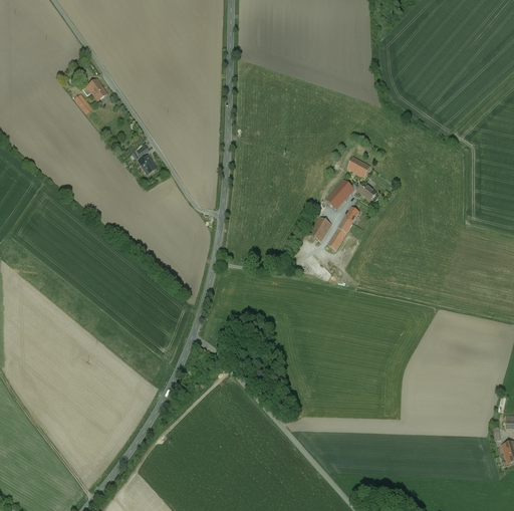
[(106,93),(96,78),(87,84),(91,91),(97,99),(106,93)]
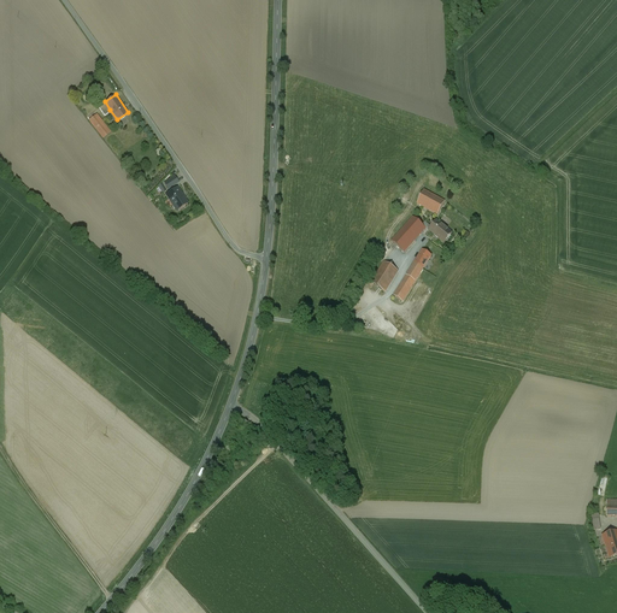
[(105,101),(99,105),(105,113),(110,110),(105,101)]
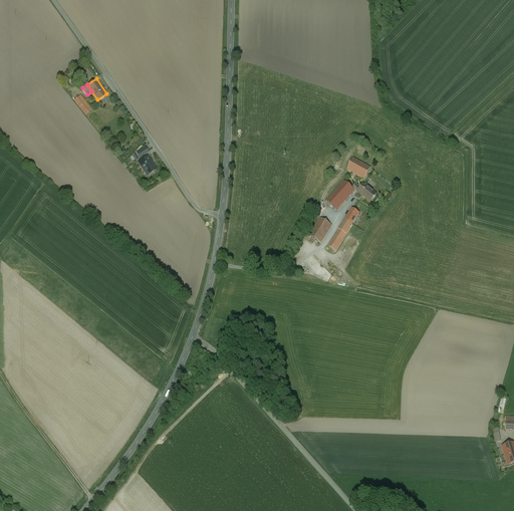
[(89,106),(79,94),(74,98),(84,110),(89,106)]
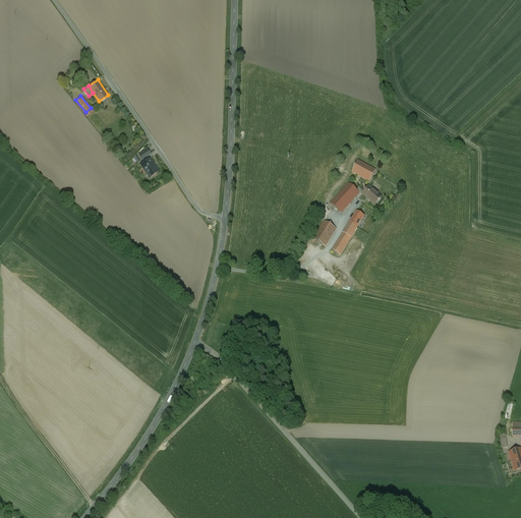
[(148,147),(138,153),(142,158),(151,152),(148,147)]
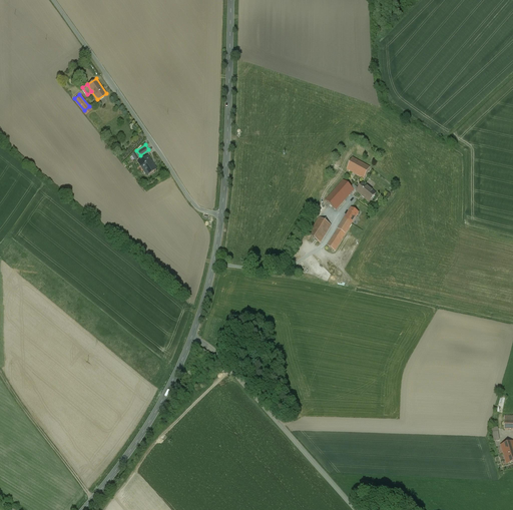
[(147,153),(138,160),(146,173),(156,167),(147,153)]
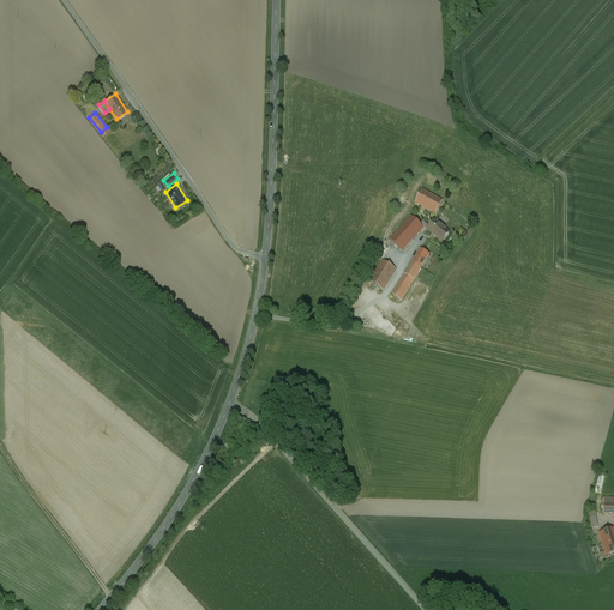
[(443,198),(422,186),(415,199),(435,211),(443,198)]
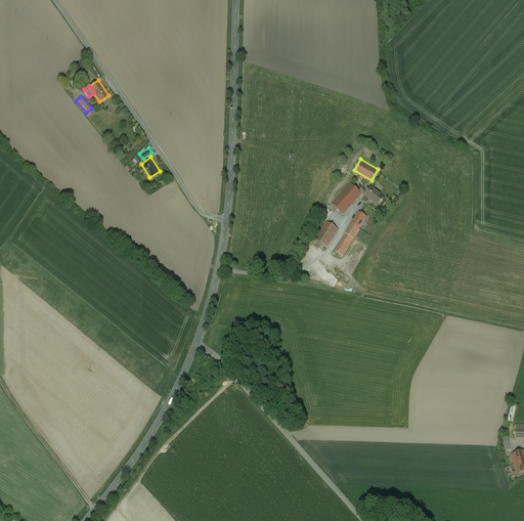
[(351,182),(333,202),(343,211),(361,191),(361,190),(358,188),(351,182)]
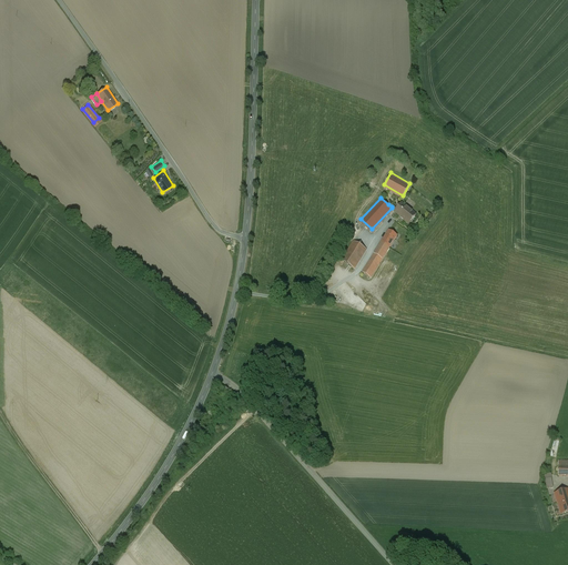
[(416,212),(402,200),(397,207),(395,209),(405,218),(404,218),(408,221),(416,212)]
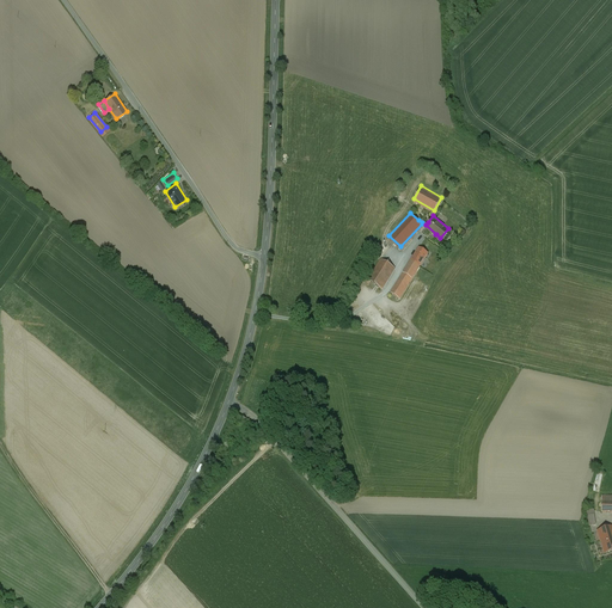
[(418,245),(403,270),(411,276),(428,251),(418,245)]
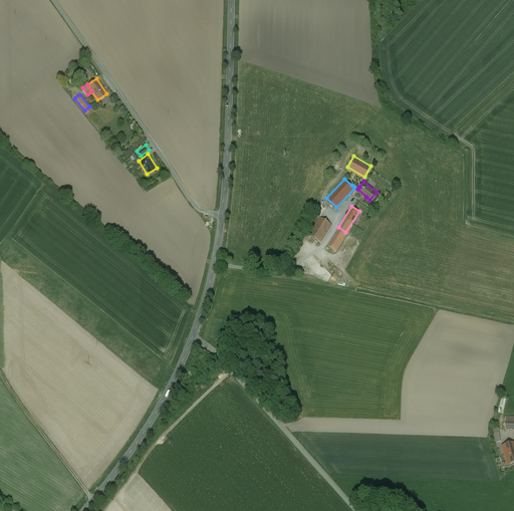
[(331,223),(320,215),(309,233),(320,241),(331,223)]
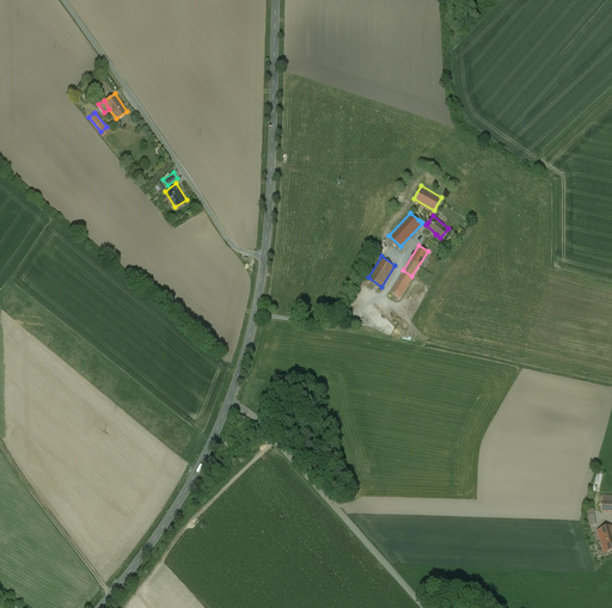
[(403,270),(390,290),(399,295),(411,276),(403,270)]
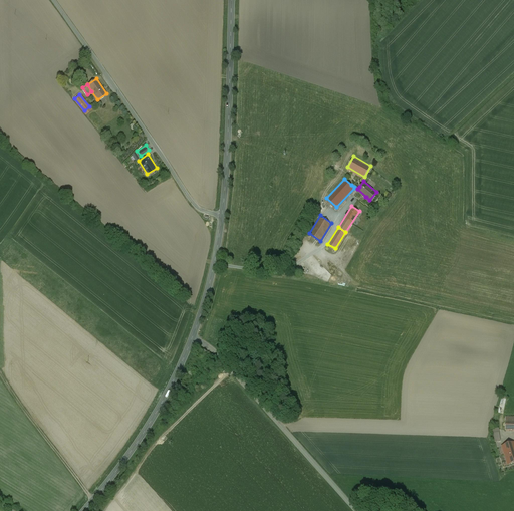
[(513,415),(506,415),(505,428),(513,428),(513,415)]
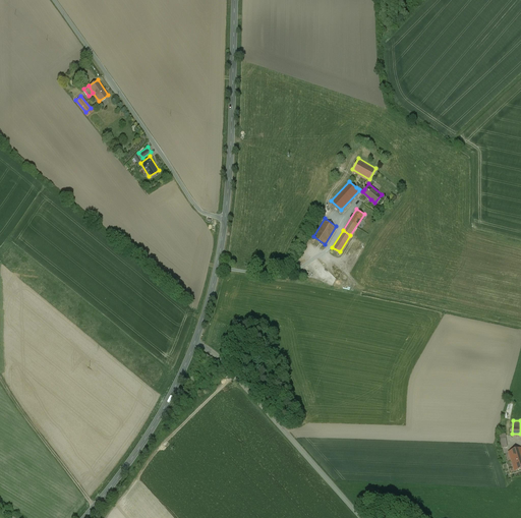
[(506,432),(499,433),(501,446),(507,445),(506,432)]
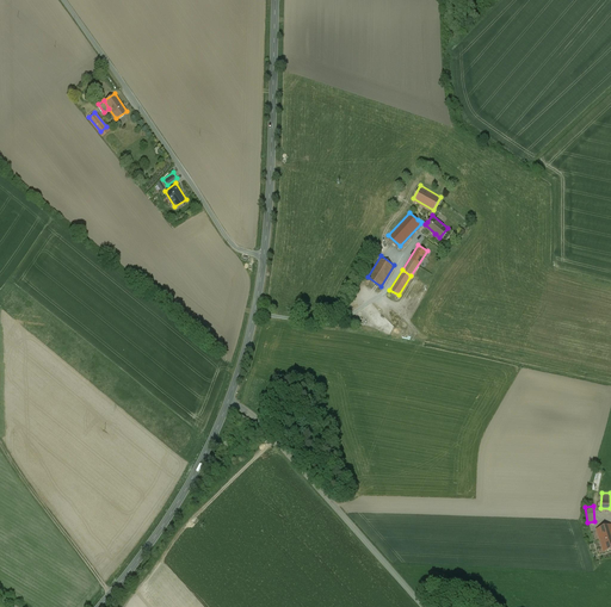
[(610,522),(596,527),(603,550),(610,546),(610,522)]
